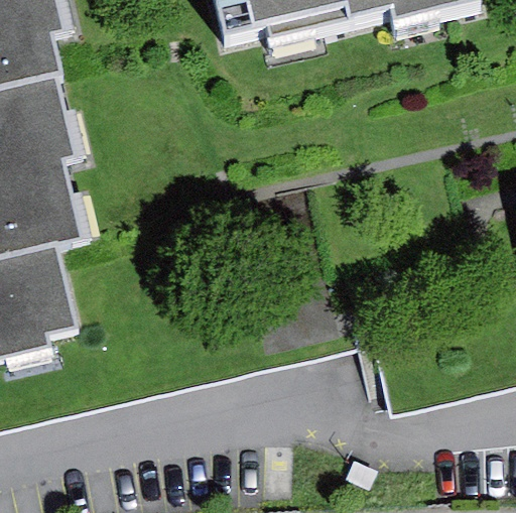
[(0,0),(0,172),(59,160),(73,155),(53,78),(61,76),(52,39),(63,36),(54,0),(0,0)]
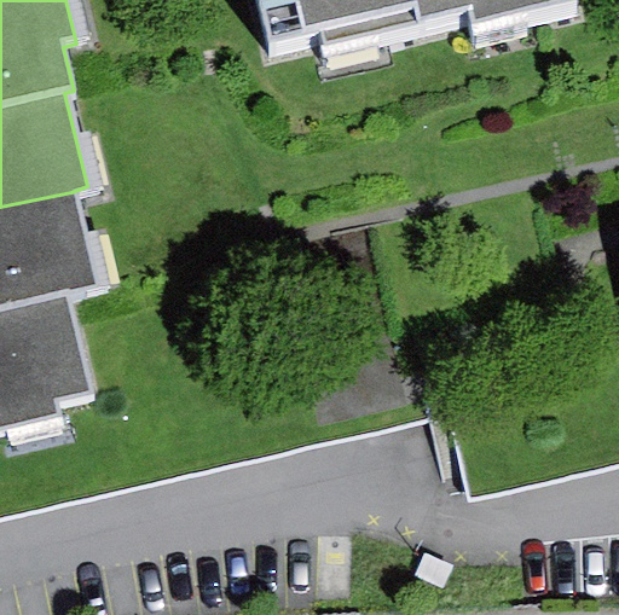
[(264,0),(277,45),(414,9),(421,35),(468,22),(473,39),(579,11),(577,0),(264,0)]
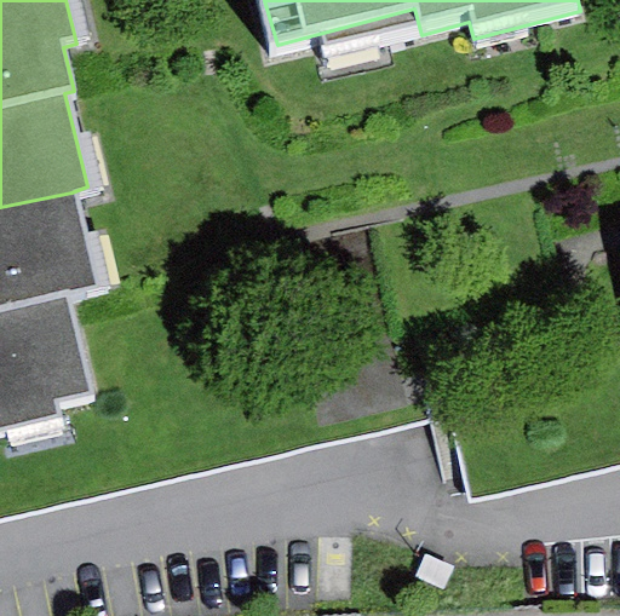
[(72,193),(0,207),(0,449),(63,435),(57,406),(90,399),(67,293),(92,288),(72,193)]
